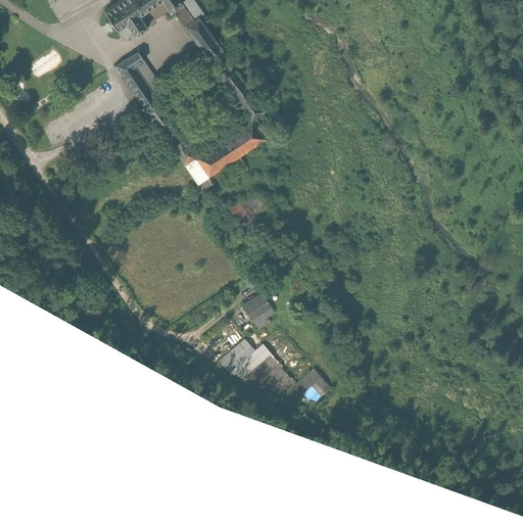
[(184,25),(192,18),(179,0),(114,0),(104,8),(125,39),(147,25),(146,22),(163,11),(168,16),(174,12),(183,26),(184,25)]
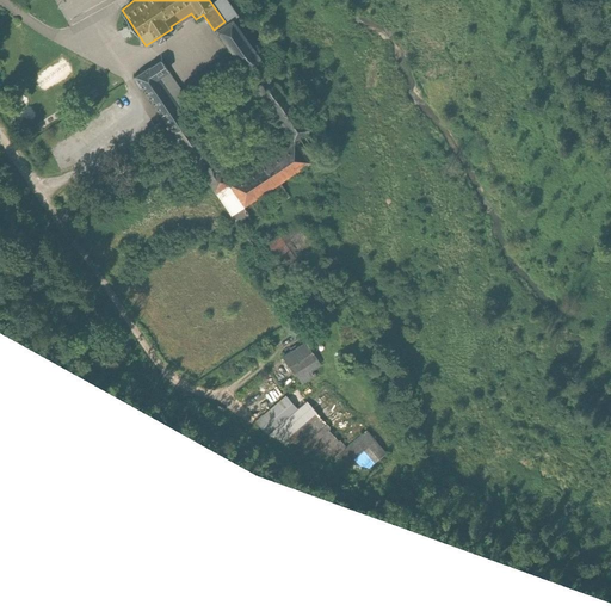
[(209,0),(224,22),(232,18),(238,13),(227,0),(209,0)]
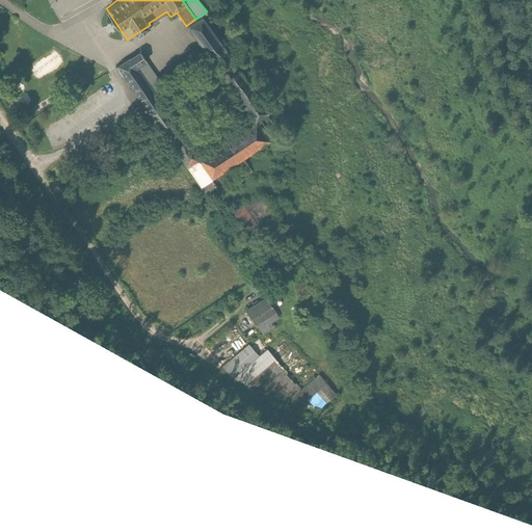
[(195,19),(187,25),(253,121),(198,158),(163,106),(150,115),(186,168),(187,168),(201,188),(202,187),(210,200),(220,193),(219,193),(251,171),(245,163),(247,162),(244,158),(281,132),(268,113),(269,112),(202,16),(195,19)]
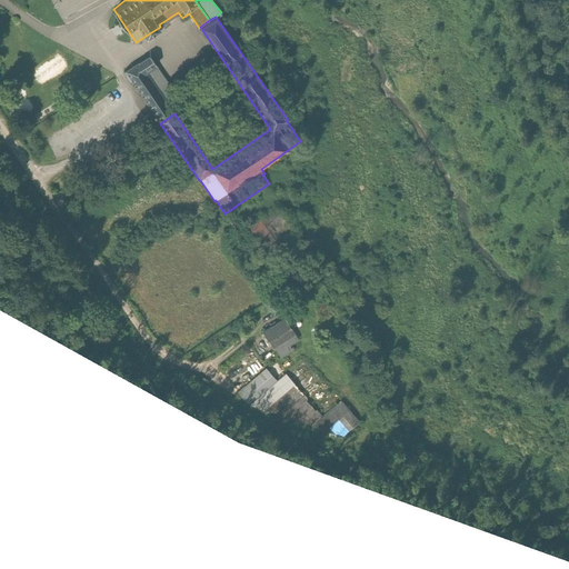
[(211,49),(171,76),(178,85),(219,58),(211,49)]
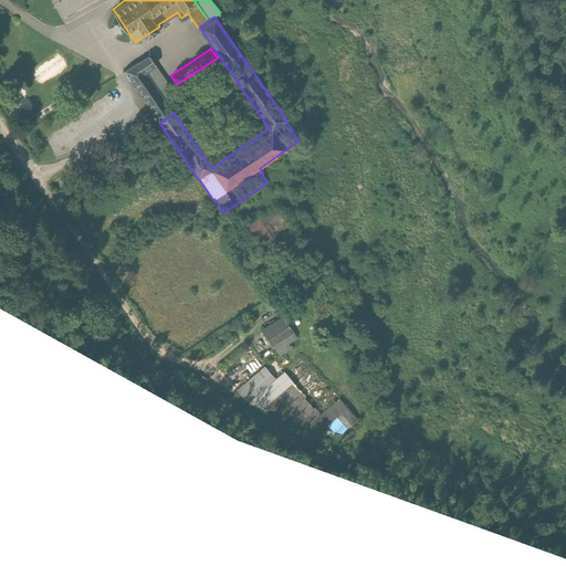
[(159,123),(174,113),(168,105),(178,98),(148,53),(135,62),(122,71),(128,80),(129,79),(159,123)]
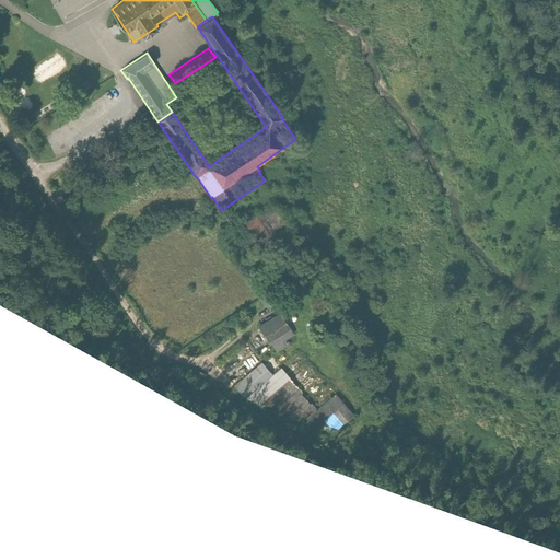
[(254,213),(241,222),(258,248),(290,226),(275,205),(257,217),(254,213)]
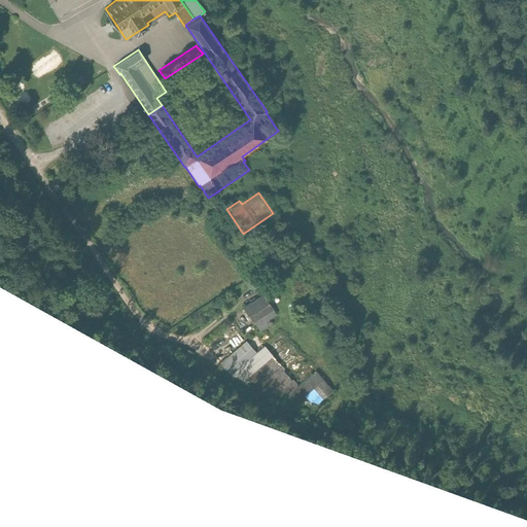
[(264,294),(243,309),(259,334),(273,324),(270,320),(277,315),(264,294)]
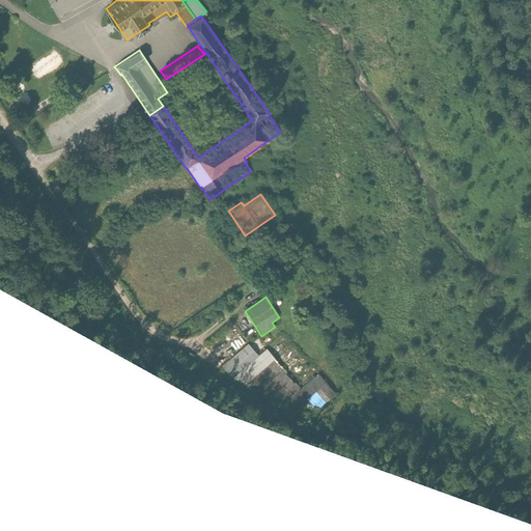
[(247,345),(222,368),(233,381),(320,408),(336,394),(318,374),(301,389),(266,350),(258,356),(247,345)]
